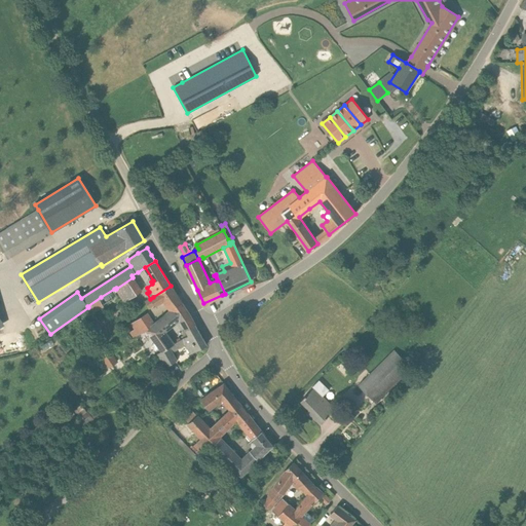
[(142,291),(133,277),(116,289),(125,302),(142,291)]
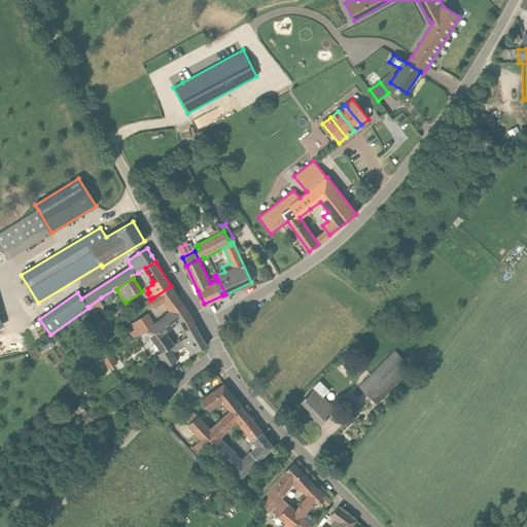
[(163,302),(170,312),(181,304),(171,286),(153,297),(150,300),(145,303),(149,308),(154,304),(155,306),(163,302)]
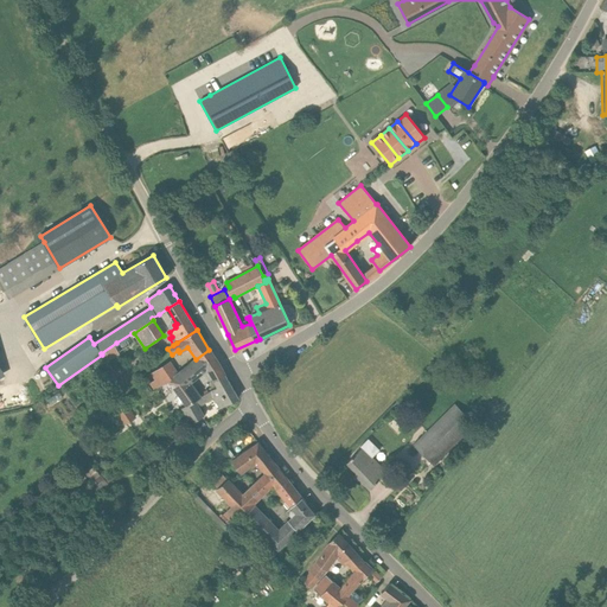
[(119,353),(113,345),(101,353),(102,355),(107,362),(119,353)]
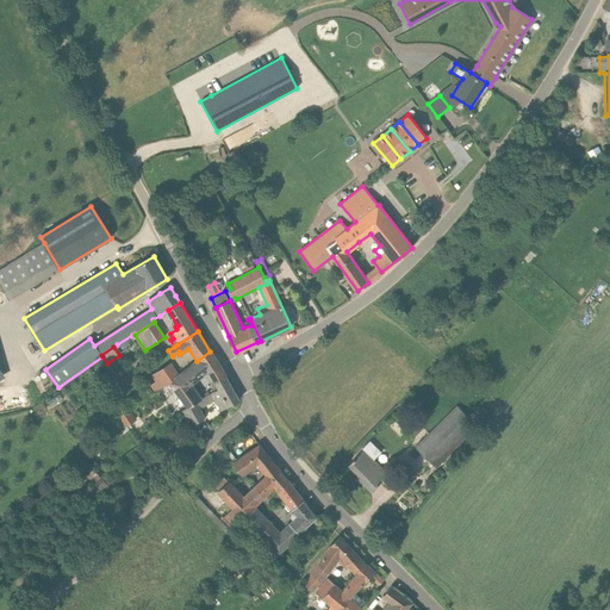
[(209,369),(211,373),(221,367),(222,367),(211,352),(210,352),(197,361),(187,371),(180,375),(170,383),(187,406),(200,399),(188,384),(209,369)]
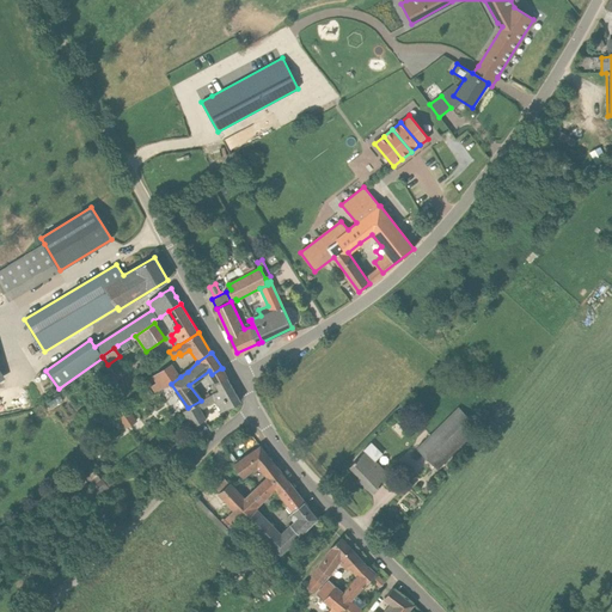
[(154,395),(171,384),(181,377),(175,368),(171,372),(167,367),(152,377),(155,384),(150,387),(154,395)]
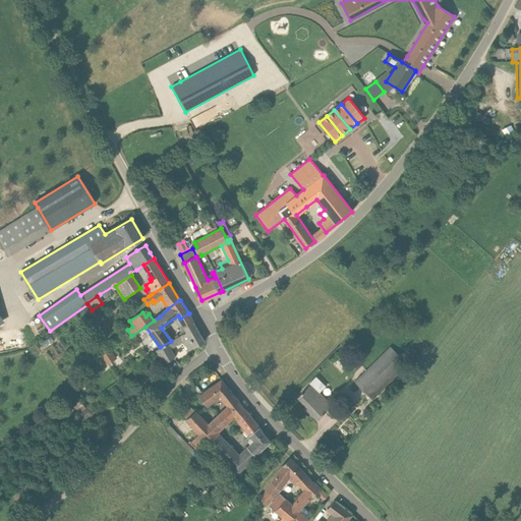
[(169,349),(183,340),(189,350),(205,341),(192,321),(184,326),(187,332),(180,335),(173,340),(160,347),(161,347),(155,351),(163,364),(174,357),(169,349)]
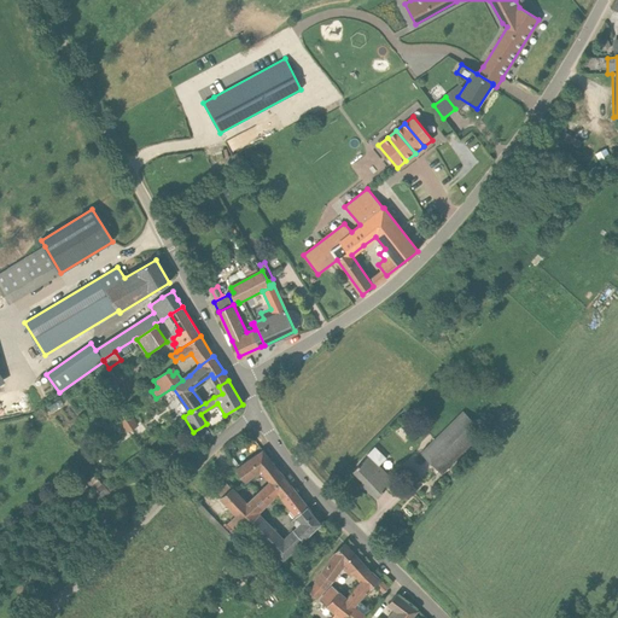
[(464,412),(421,453),(442,473),(484,432),(464,412)]
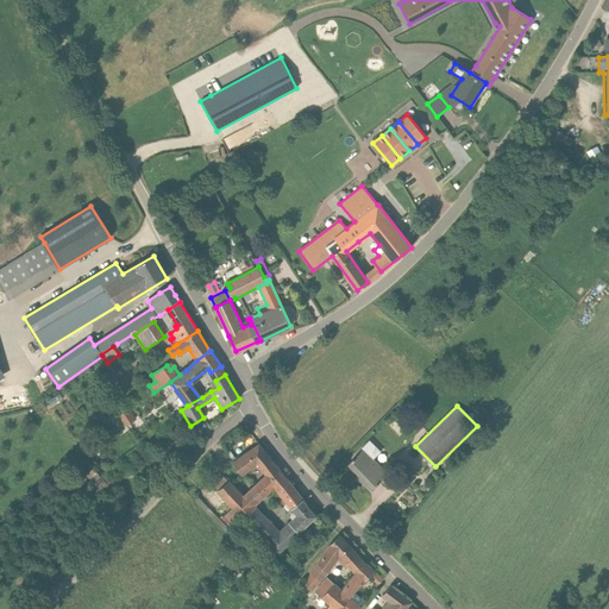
[(126,425),(135,420),(126,407),(118,412),(126,425)]
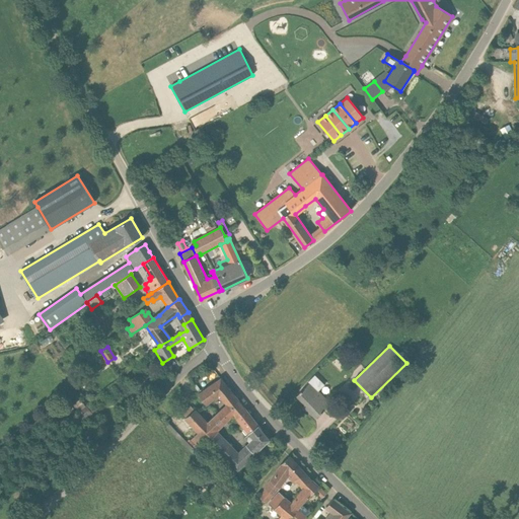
[(330,403),(318,391),(324,385),(314,375),(307,382),(309,383),(297,395),(311,410),(309,412),(315,419),(330,403)]
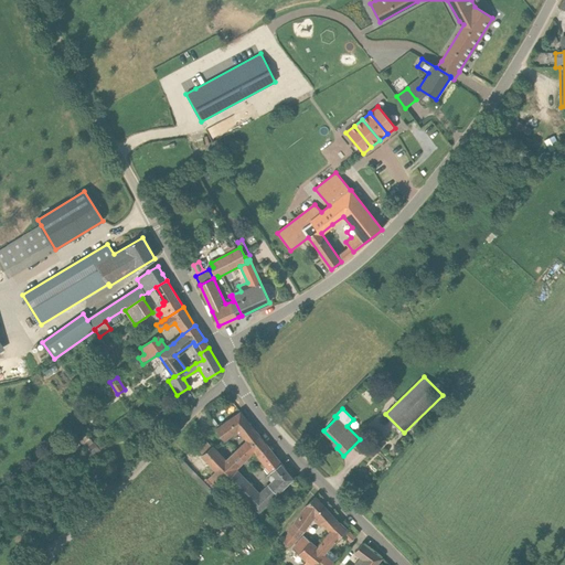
[(256,455),(267,446),(256,432),(249,423),(241,412),(217,429),(224,439),(237,429),(247,441),(242,446),(226,460),(212,446),(202,456),(216,470),(208,478),(221,490),(226,480),(227,480),(237,469),(254,452),(256,455)]
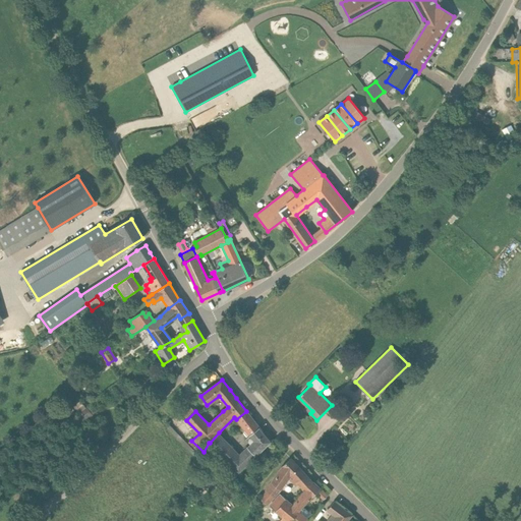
[(85,407),(80,401),(72,407),(78,413),(85,407)]
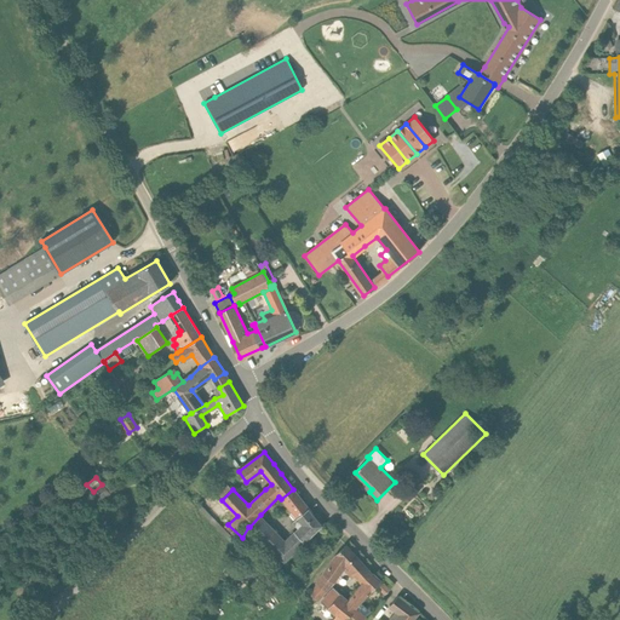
[(110,494),(104,486),(91,494),(97,503),(110,494)]
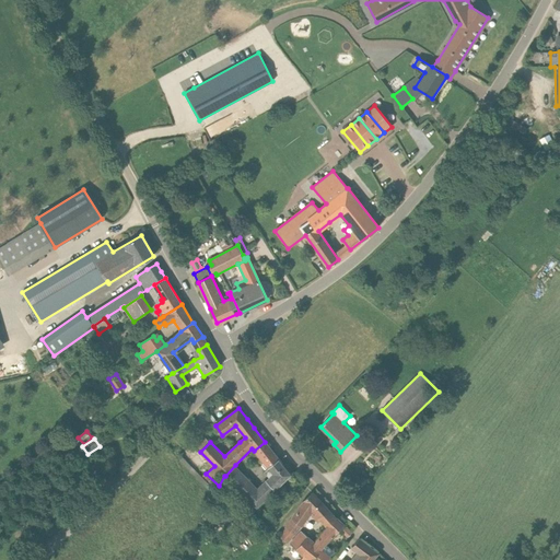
[(200,451),(205,447),(199,441),(196,445),(200,451)]
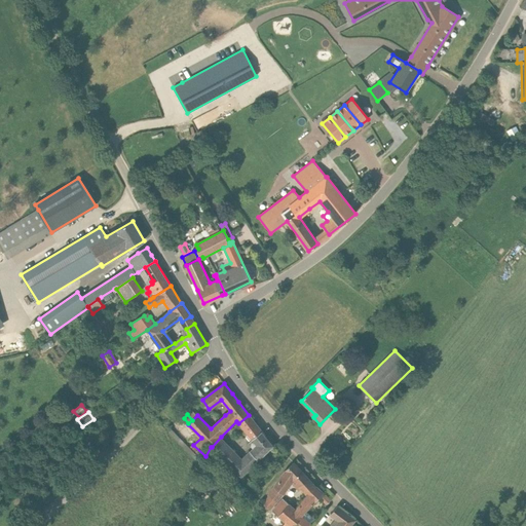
[(234,483),(240,477),(241,477),(273,446),(261,430),(249,415),(238,423),(252,440),(248,443),(253,448),(241,458),(221,437),(212,447),(233,468),(227,476),(234,483)]
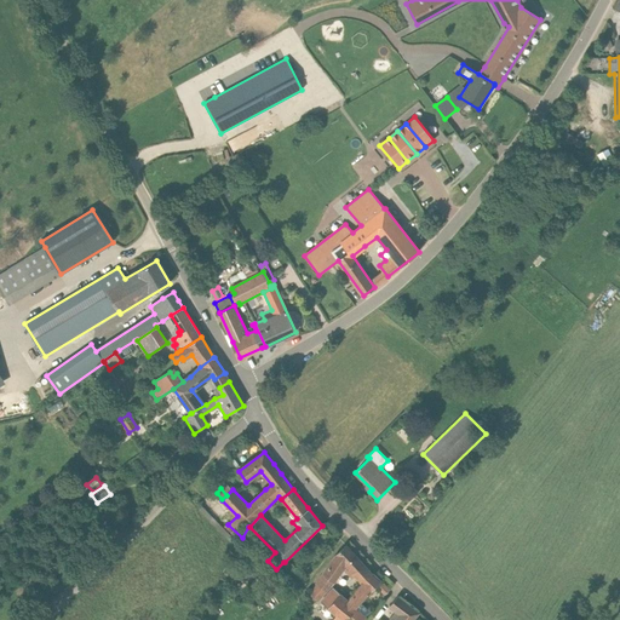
[(365,567),(345,546),(337,555),(323,574),(316,584),(317,586),(310,595),(311,596),(308,601),(313,606),(316,600),(317,601),(325,592),(326,592),(343,568),(349,575),(352,572),(356,575),(365,567)]
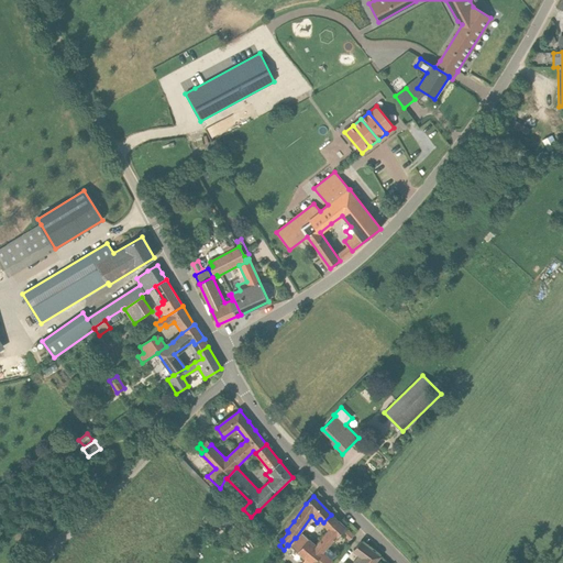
[(213,532),(221,516),(208,509),(200,525),(213,532)]
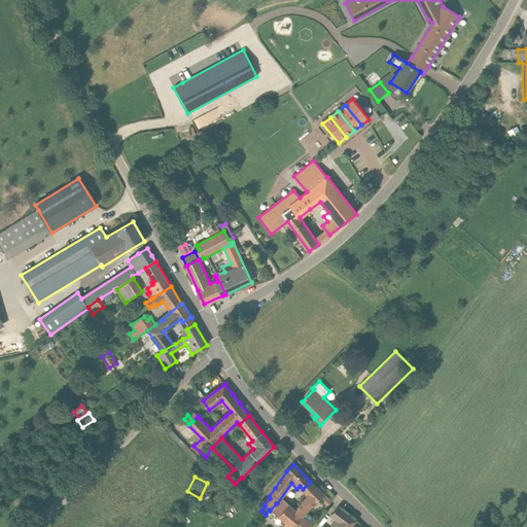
[(296,512),(303,516),(304,517),(294,526),(296,526),(299,526),(308,526),(316,519),(307,511),(323,494),(316,488),(308,495),(309,496),(303,501),(296,512)]
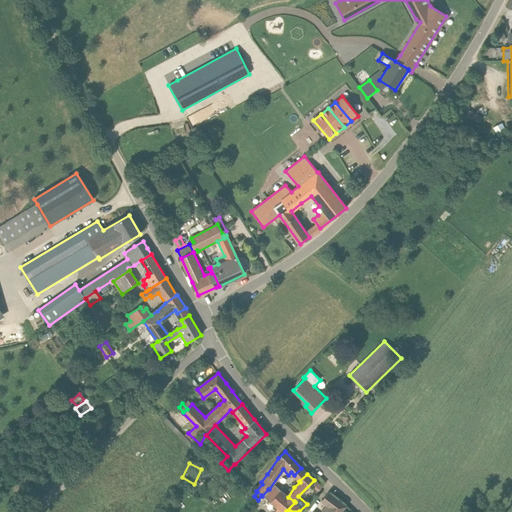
[(286,511),(295,502),(294,501),(288,497),(275,486),(266,497),(278,507),(274,511),(286,511)]
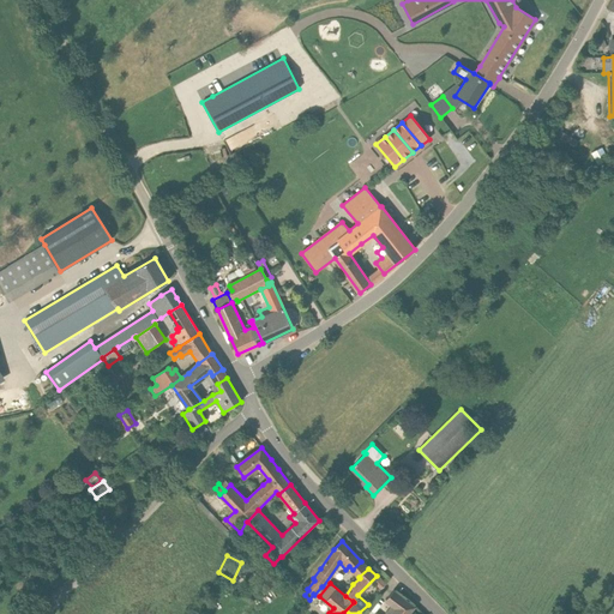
[(408,613),(414,607),(393,590),(386,599),(397,608),(391,613),(408,613)]
